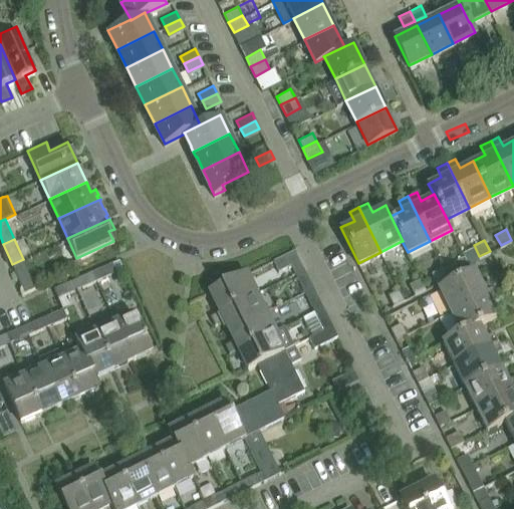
[(292,263),(296,272),(304,268),(294,248),(273,259),(278,270),(292,263)]
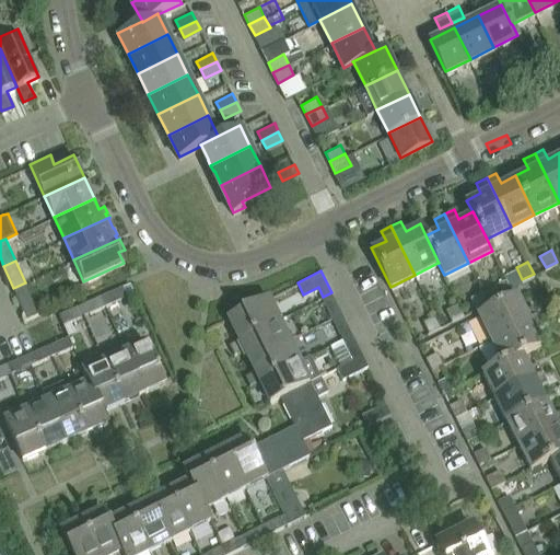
[(494,284),(500,296),(512,289),(505,278),(494,284)]
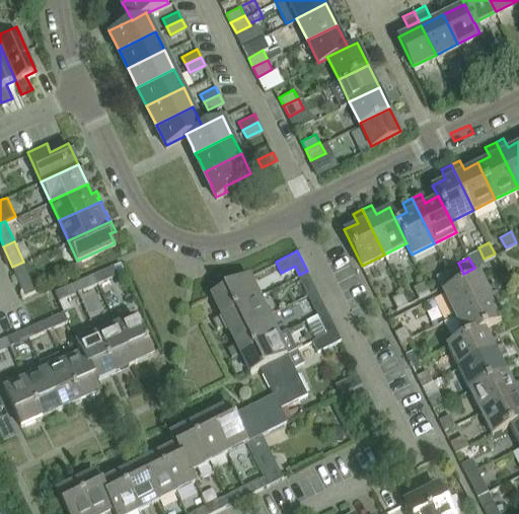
[(35,289),(23,262),(12,267),(24,294),(35,289)]
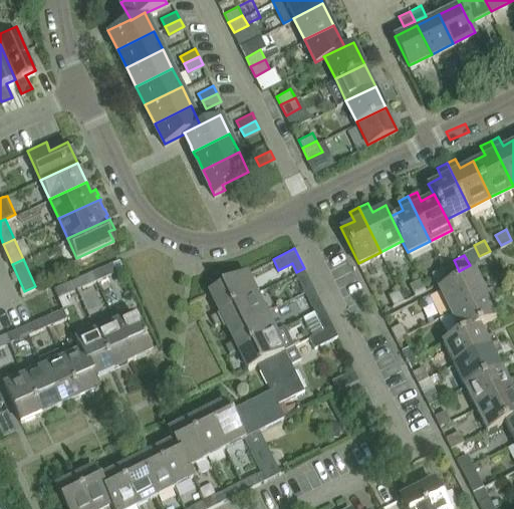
[(112,261),(92,270),(96,279),(116,270),(112,261)]
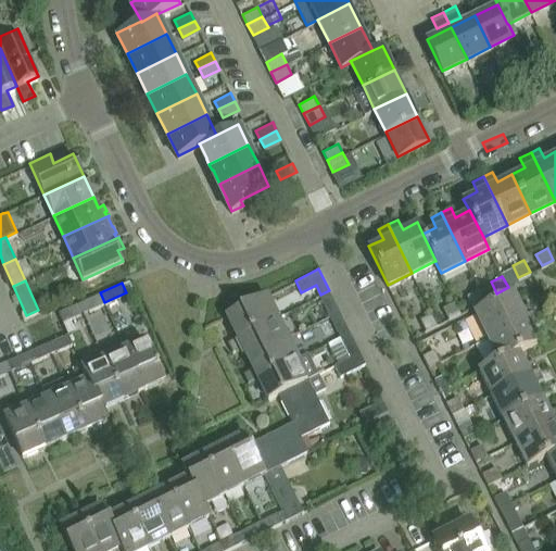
[(472,305),(484,300),(478,288),(467,293),(472,305)]
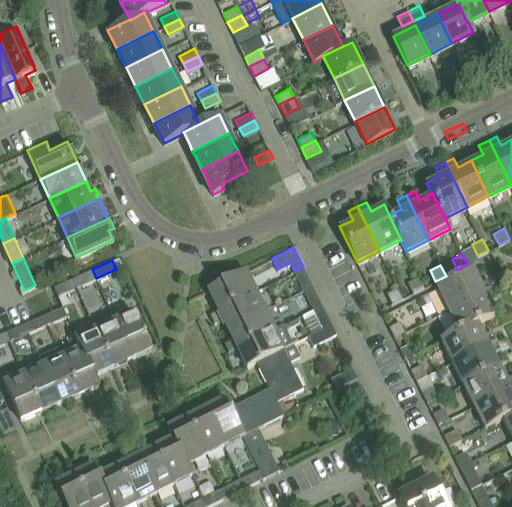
[(313,286),(303,267),(295,271),(304,290),(313,286)]
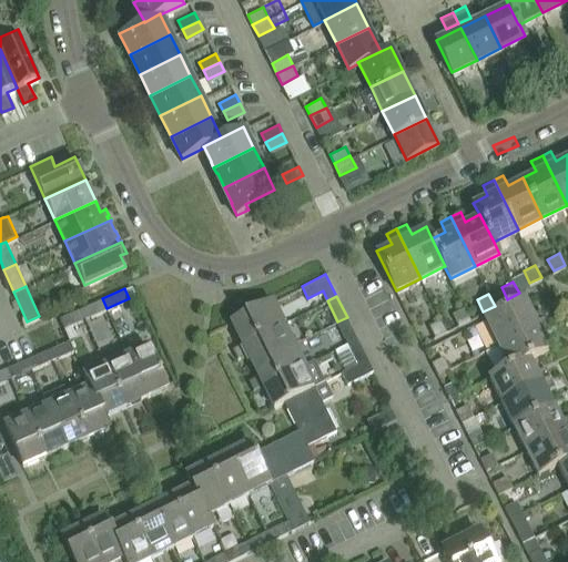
[(107,308),(102,298),(81,307),(85,317),(107,308)]
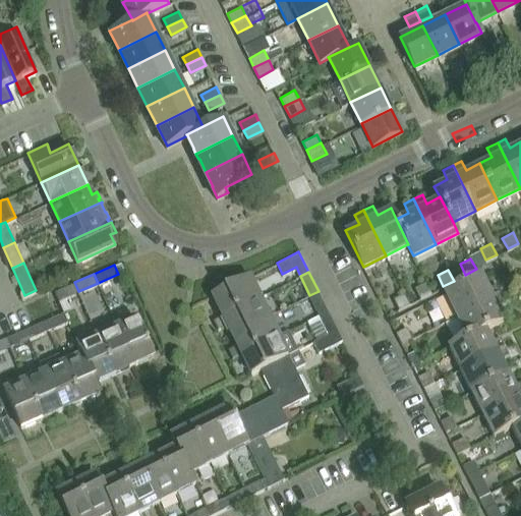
[(456,314),(502,292),(497,282),(487,287),(480,274),(445,292),(456,314)]
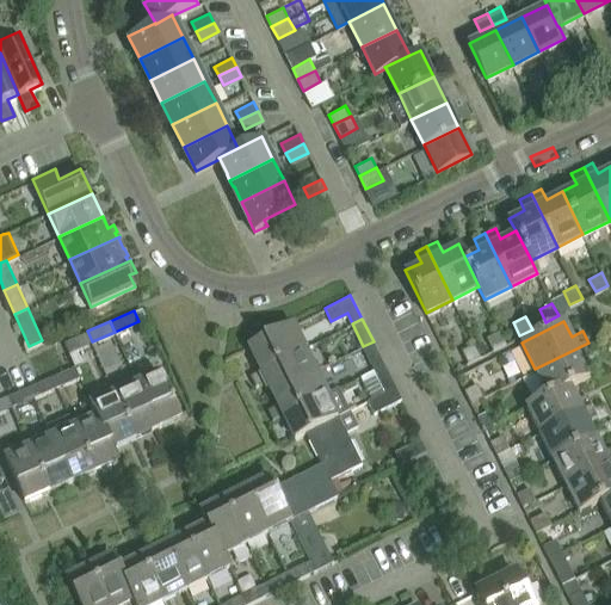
[(260,368),(304,347),(292,323),(250,345),(260,368)]
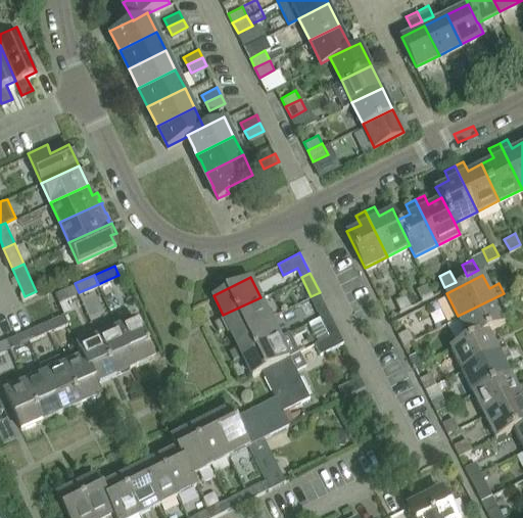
[(417,287),(422,298),(433,293),(427,282),(417,287)]
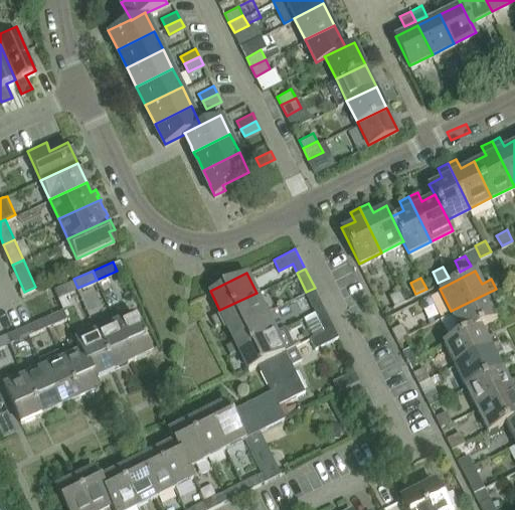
[(77,288),(73,279),(54,288),(58,297),(77,288)]
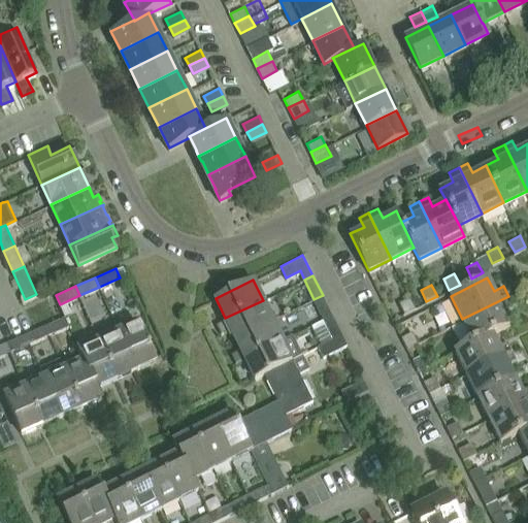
[(332,314),(323,295),(314,299),(323,318),(332,314)]
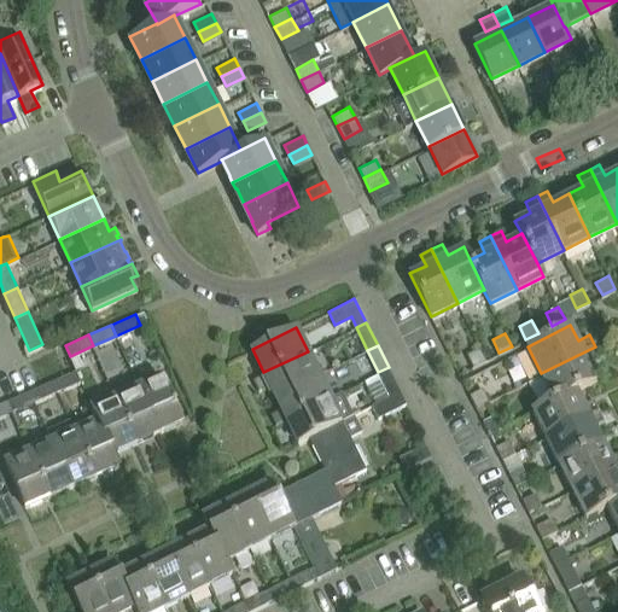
[(479,347),(466,353),(473,366),(487,359),(479,347)]
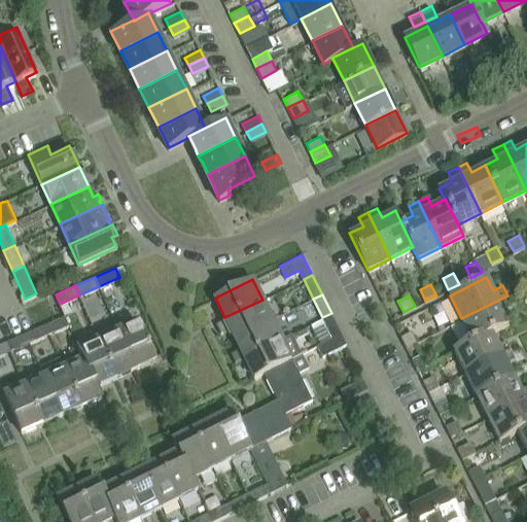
[(512,304),(507,296),(461,318),(472,340),(473,341),(491,332),(510,322),(502,309),(512,304)]
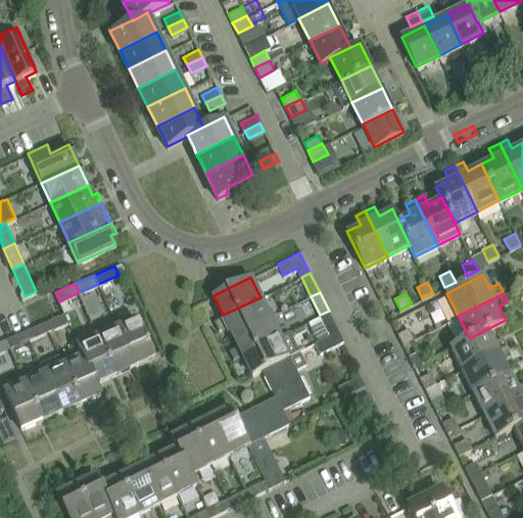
[(233,334),(270,316),(260,297),(223,315),(214,320),(219,329),(228,324),(233,334)]
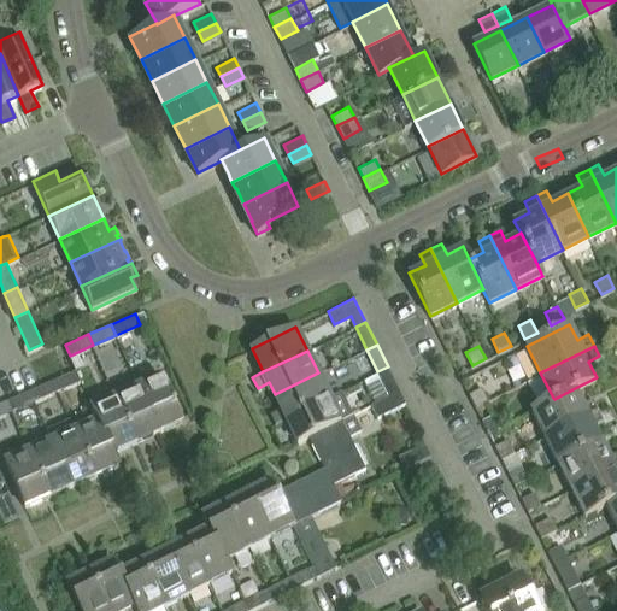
[(400,391),(388,366),(377,371),(389,395),(400,391)]
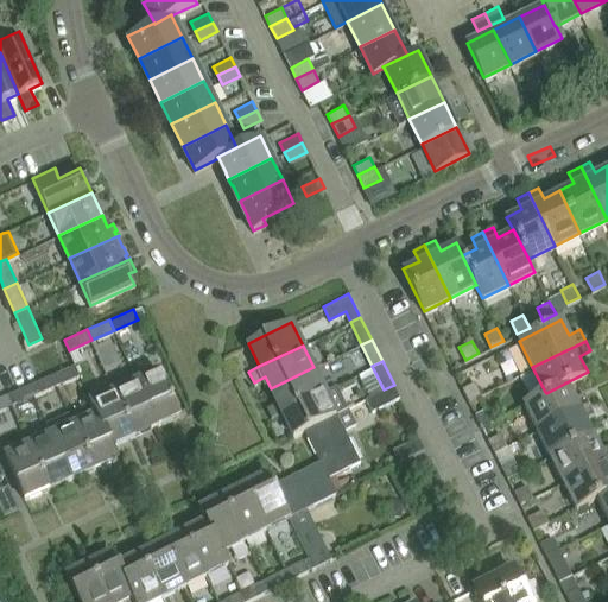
[(75,363),(51,373),(56,384),(80,374),(75,363)]
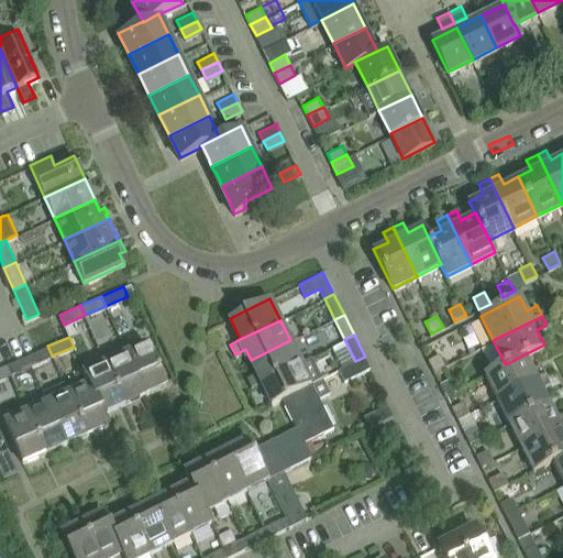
[(261,381),(301,361),(290,340),(251,360),(256,371),(246,376),(251,386),(261,381)]
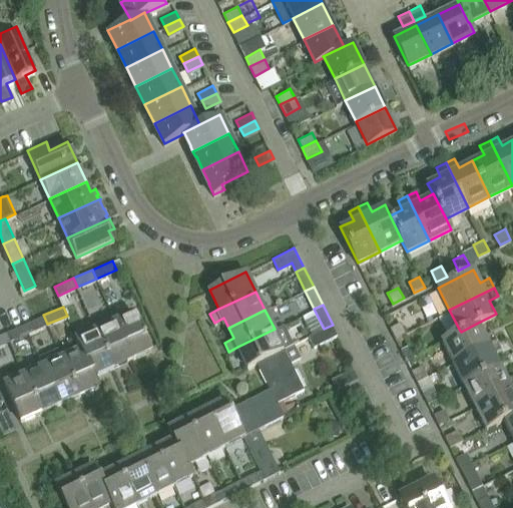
[(134,312),(115,320),(130,358),(150,349),(134,312)]
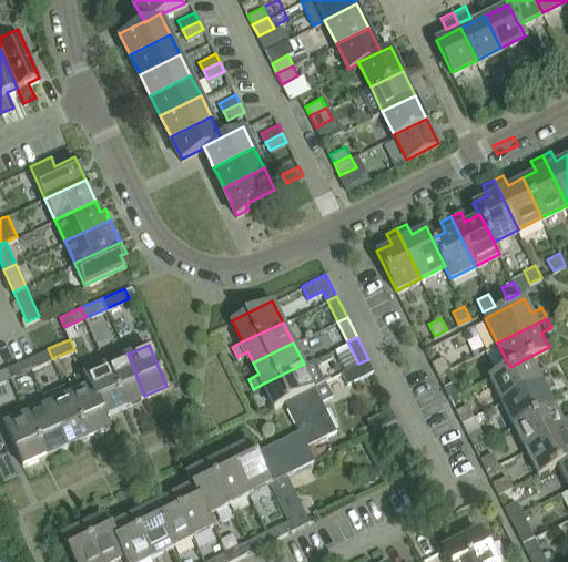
[(52,358),(48,348),(27,358),(31,368),(52,358)]
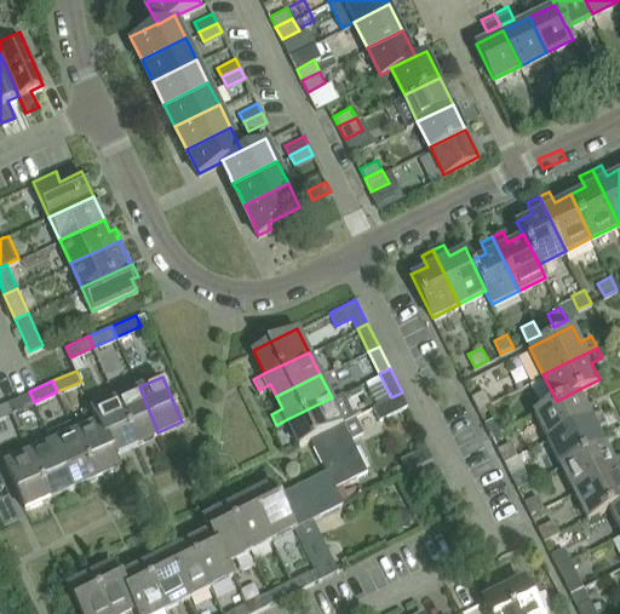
[(158,432),(139,386),(115,397),(135,442),(158,432)]
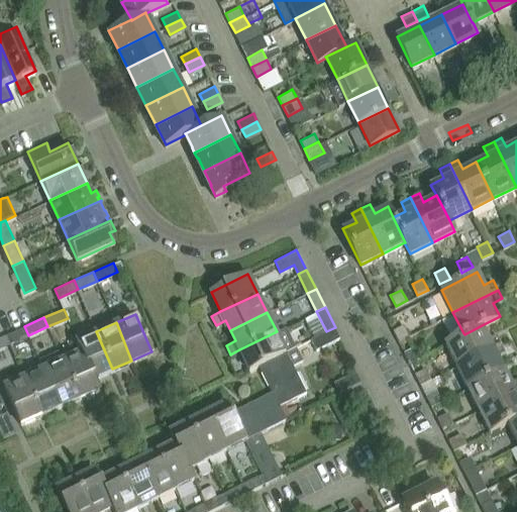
[(393,328),(398,339),(409,334),(404,323),(393,328)]
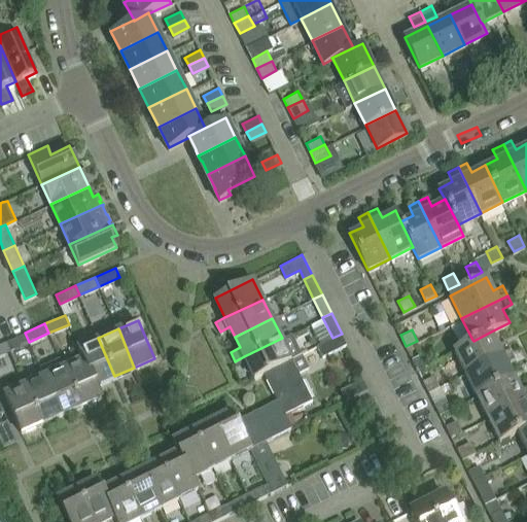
[(465,372),(511,348),(506,340),(497,344),(491,332),(473,341),(472,340),(454,349),(465,372)]
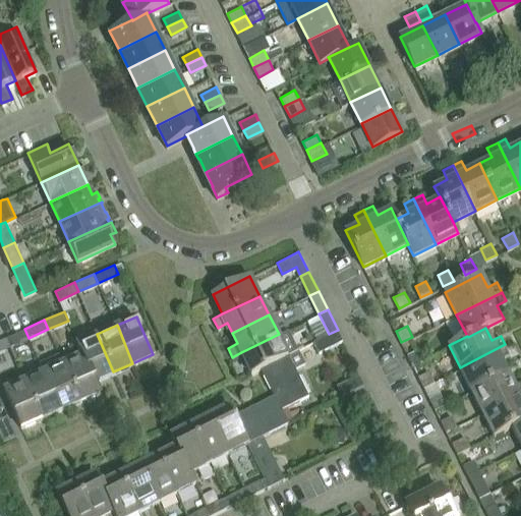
[(29,338),(24,329),(5,337),(9,346),(29,338)]
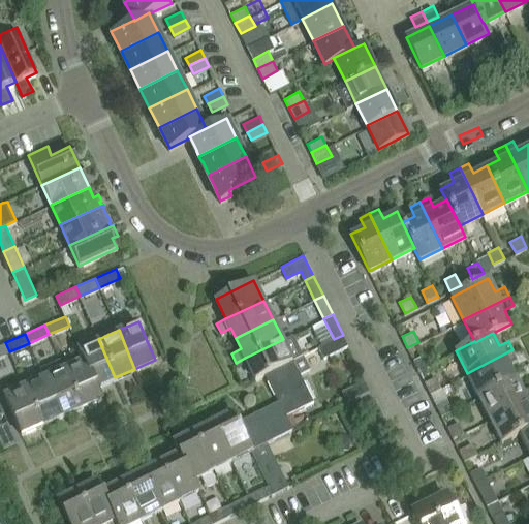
[(343,335),(334,339),(318,346),(323,357),(347,344),(343,335)]
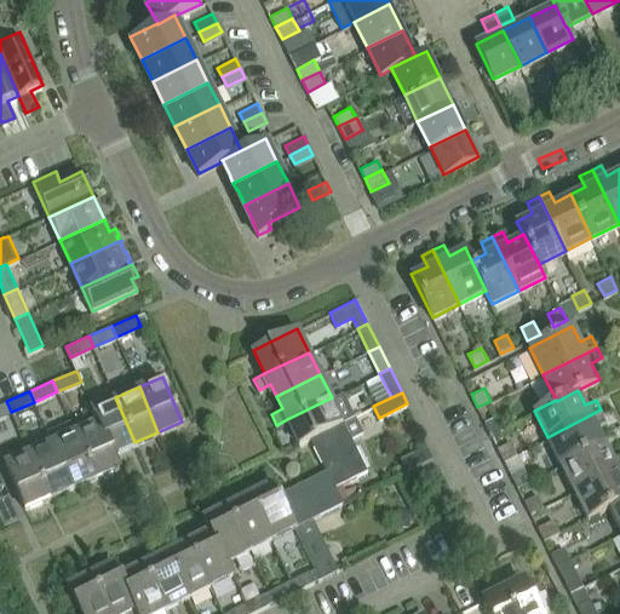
[(135,442),(115,397),(92,408),(98,420),(112,453),(113,452),(135,442)]
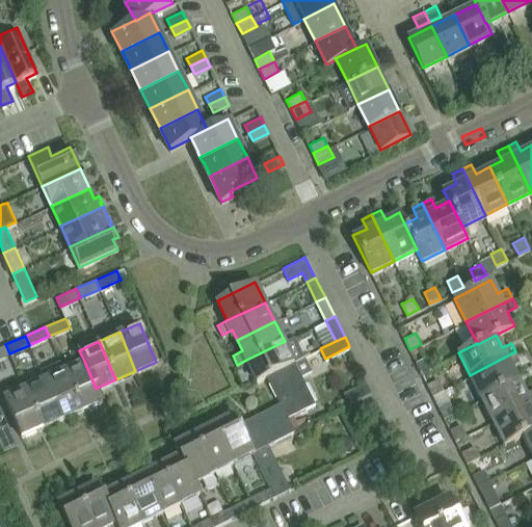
[(266,375),(294,361),(285,341),(246,360),(257,379),(266,375)]
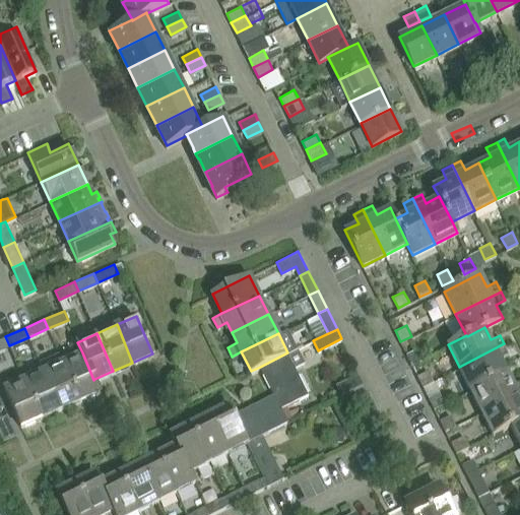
[(0,349),(9,345),(5,336),(0,338),(0,349)]
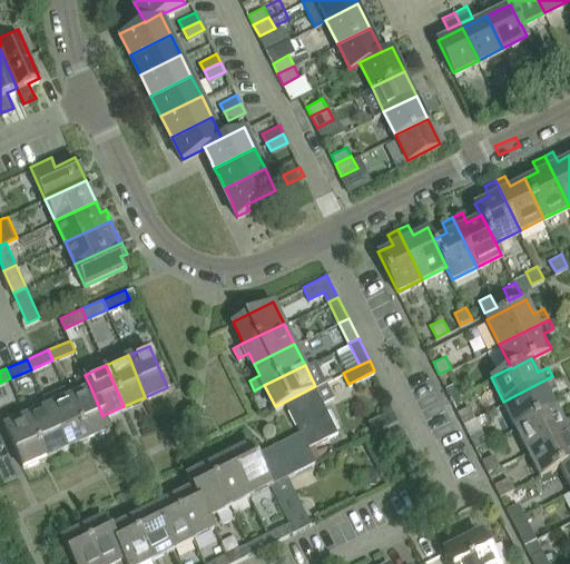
[(558,387),(552,376),(503,402),(517,426),(556,406),(548,392),(558,387)]
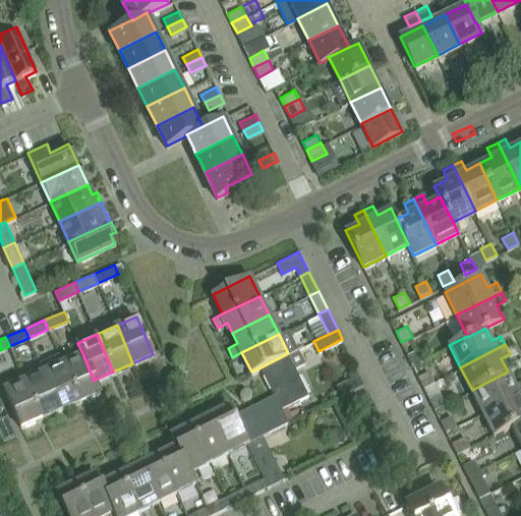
[(297,348),(288,353),(261,367),(274,394),(275,394),(281,408),(282,407),(308,394),(296,368),(305,363),(297,348)]
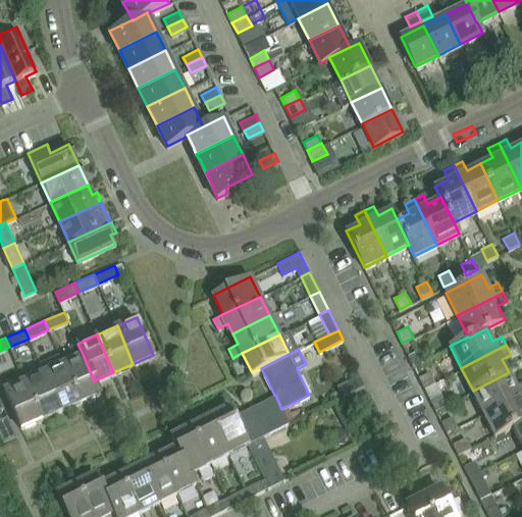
[(408,354),(413,365),(424,359),(418,349),(408,354)]
